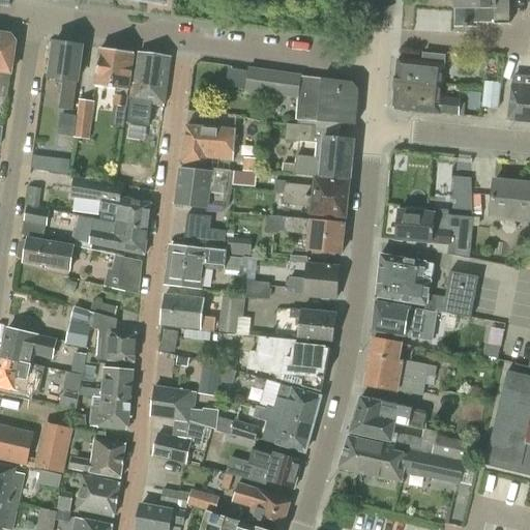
[(454,0),(455,28),(476,28),(476,24),(510,24),(509,0),(454,0)]
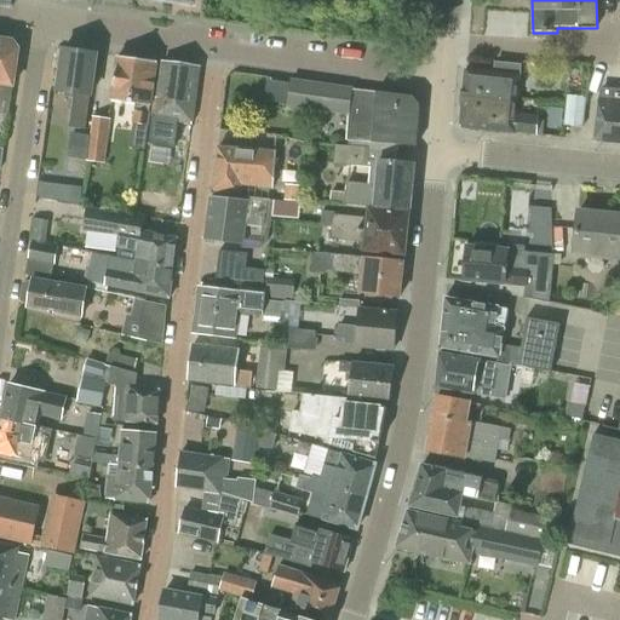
[(0,114),(9,116),(12,90),(15,90),(19,55),(15,42),(0,40),(0,114)]
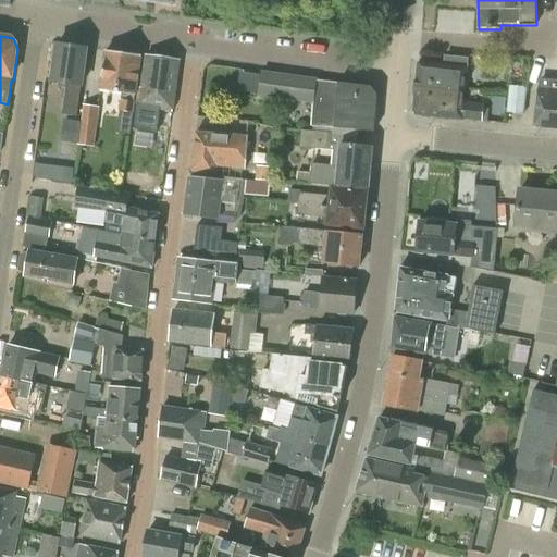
[(65,84),(61,115),(77,118),(81,87),(87,49),(58,45),(51,82),(65,84)]
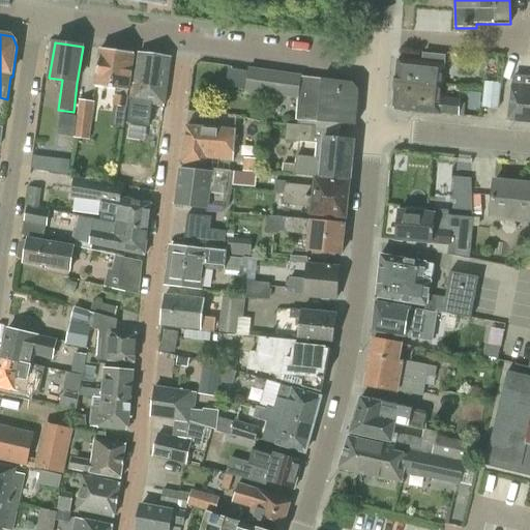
[(115,91),(113,107),(116,107),(115,119),(124,121),(134,55),(100,50),(95,89),(115,91)]
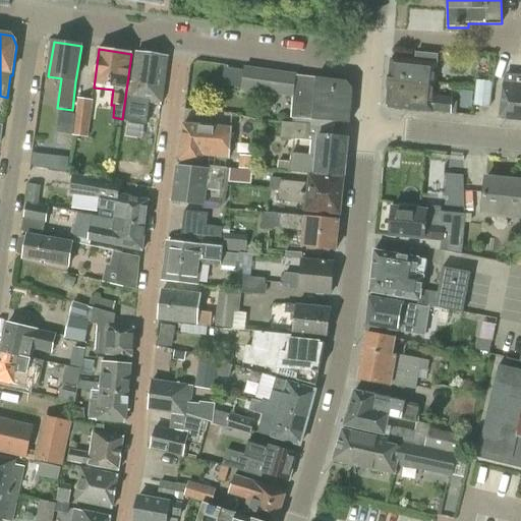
[(147,125),(149,105),(162,106),(168,59),(136,55),(132,84),(130,84),(128,102),(125,121),(123,121),(115,177),(123,178),(131,129),(143,131),(143,124),(147,125)]
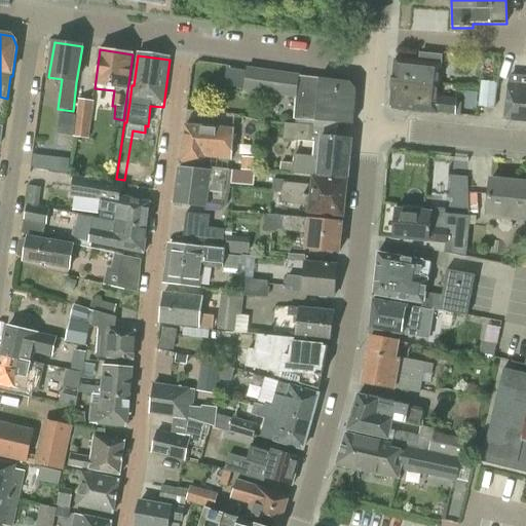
[(392,78),(391,84),(439,89),(442,65),(395,61),(393,78),(392,78)]
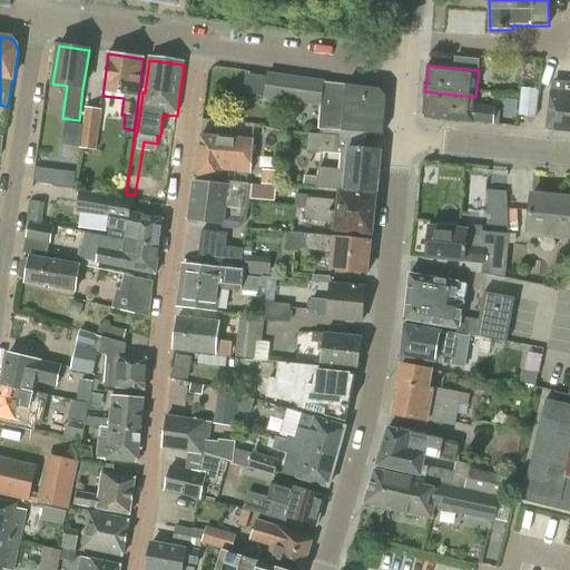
[(547,130),(569,133),(569,66),(566,66),(552,75),(550,92),(547,130)]
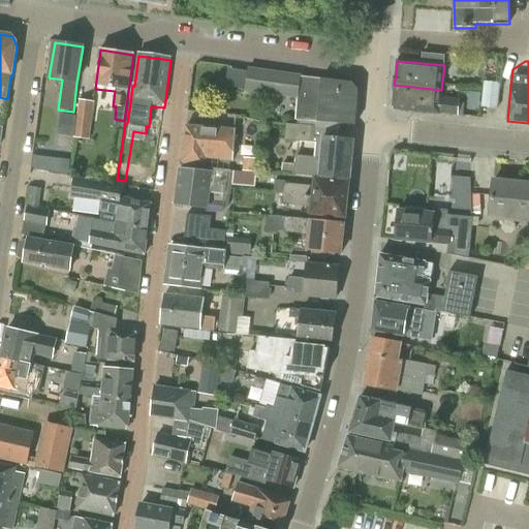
[(296,121),(329,124),(354,126),(358,91),(351,83),(320,80),(301,76),(302,75),(268,71),(246,69),(246,71),(227,69),(225,87),(244,90),(244,91),(297,99),(296,121)]
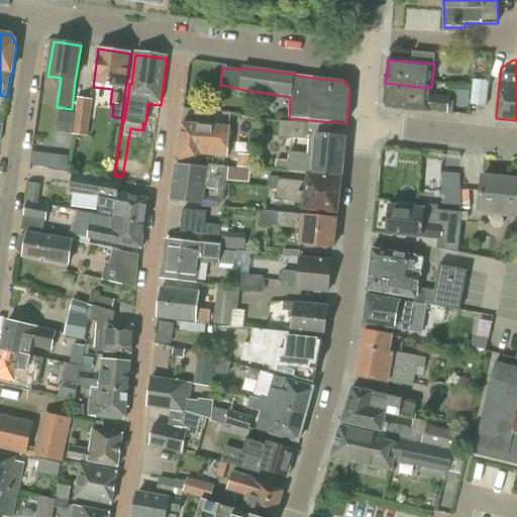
[(470,105),(486,106),(488,82),(472,81),(470,105)]
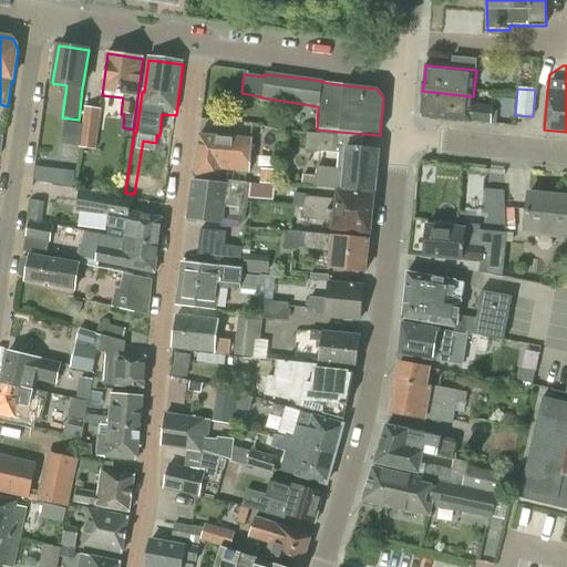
[(473,96),(422,91),(422,98),(421,117),(491,124),(493,107),(473,106),(473,96)]
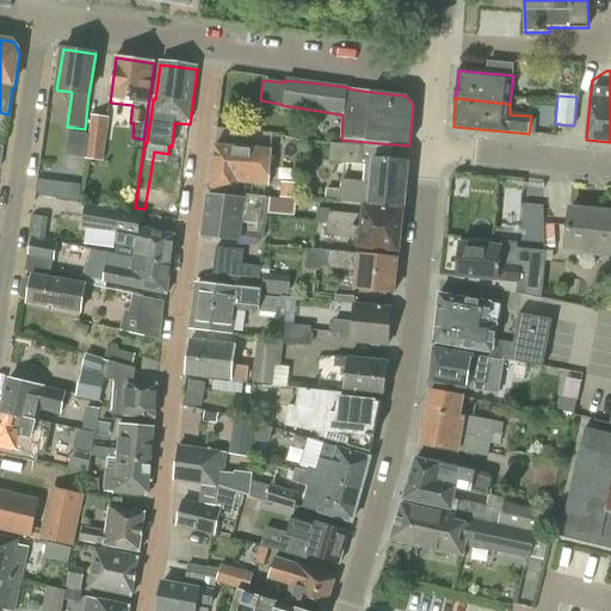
[(109,117),(91,115),(85,160),(103,162),(109,117)]
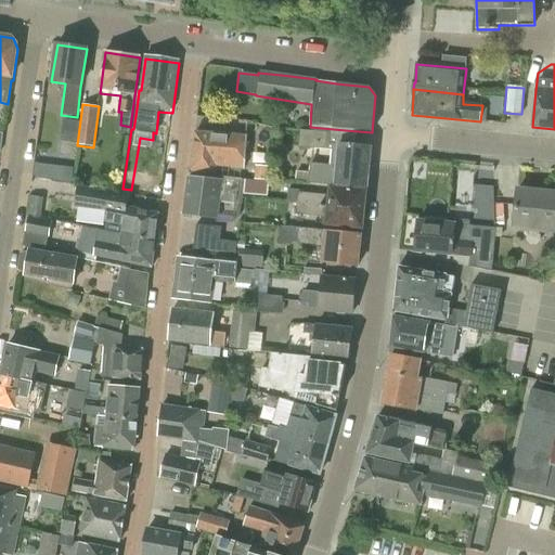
[(314,149),(315,142),(317,132),(300,131),(298,147),(314,149)]
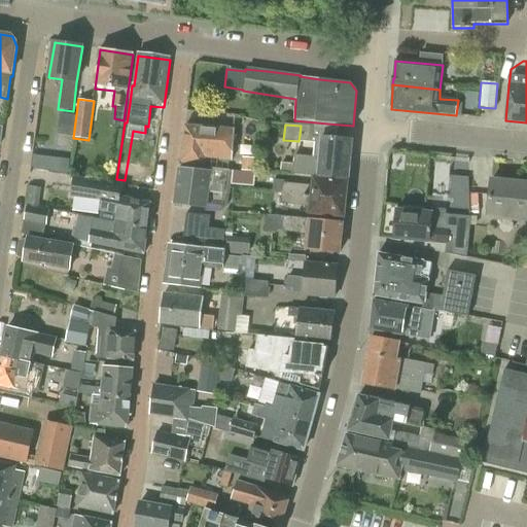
[(234,132),(185,127),(181,166),(204,168),(205,159),(231,162),(234,132)]
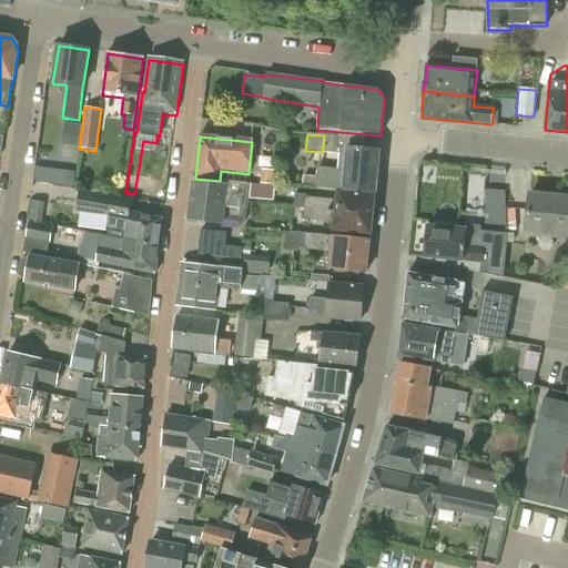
[(344,191),(375,194),(379,152),(347,149),(345,170),(317,168),(316,176),(303,175),(302,186),(344,191)]
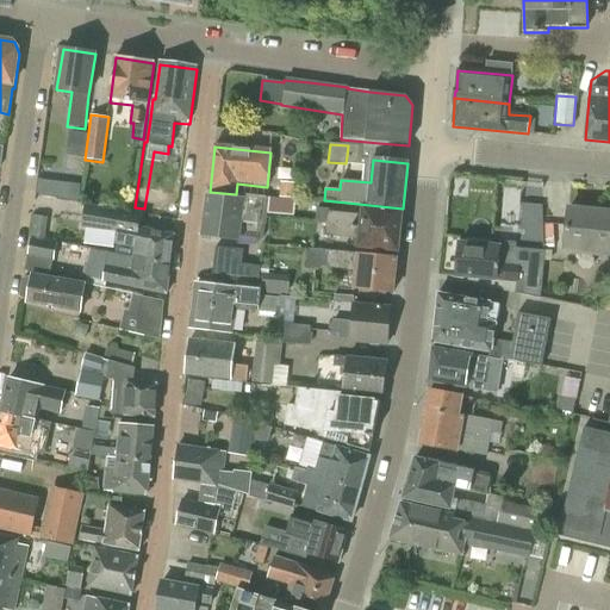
[(57,206),(81,210),(82,204),(78,204),(81,185),(39,178),(37,194),(60,199),(57,206)]
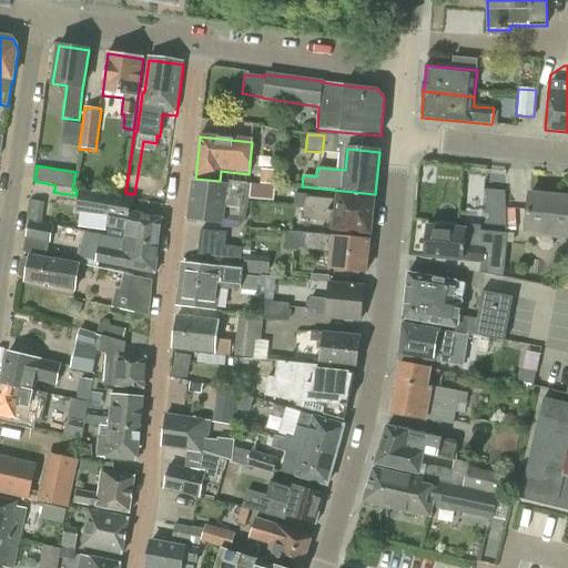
[(264,168),(264,183),(254,183),(253,198),(277,199),(279,169),(264,168)]
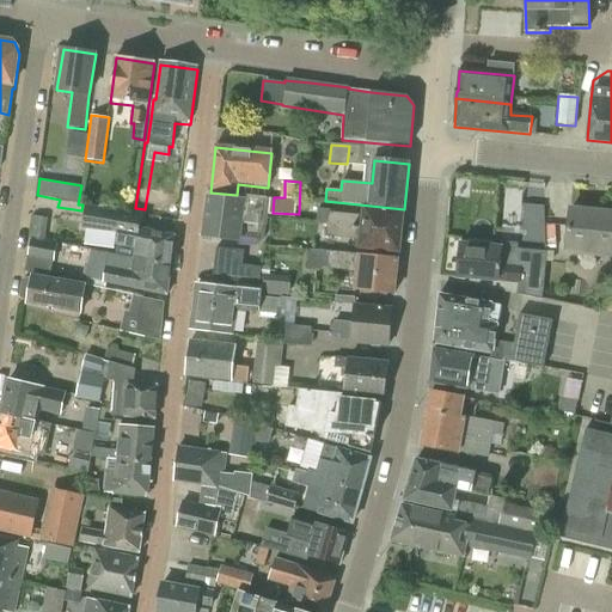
[(243,224),(258,225),(255,246),(264,239),(265,225),(263,225),(267,197),(245,195),(244,202),(208,199),(204,239),(240,243),(243,224)]
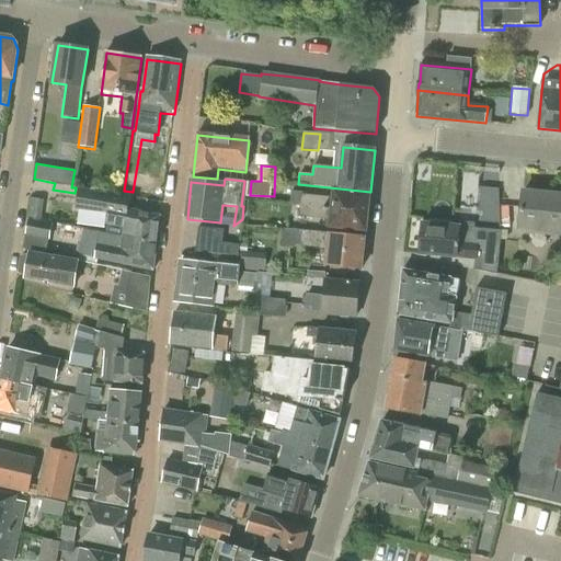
[(124,229),(123,239),(157,245),(160,218),(128,212),(130,195),(78,185),(75,208),(110,215),(107,226),(124,229)]
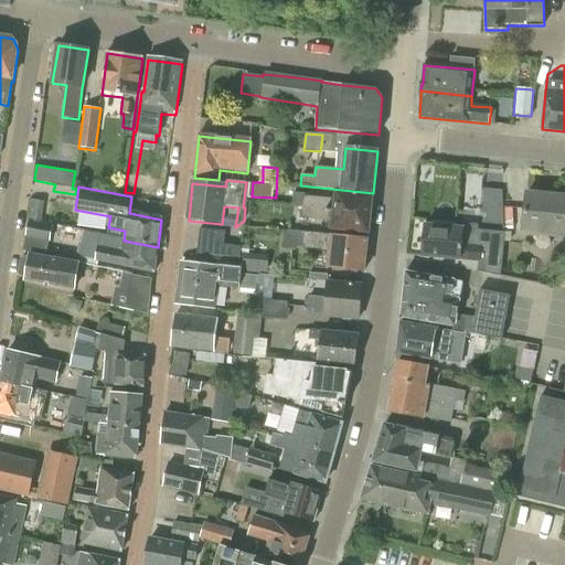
[(489,188),(488,223),(507,223),(507,189),(489,188)]
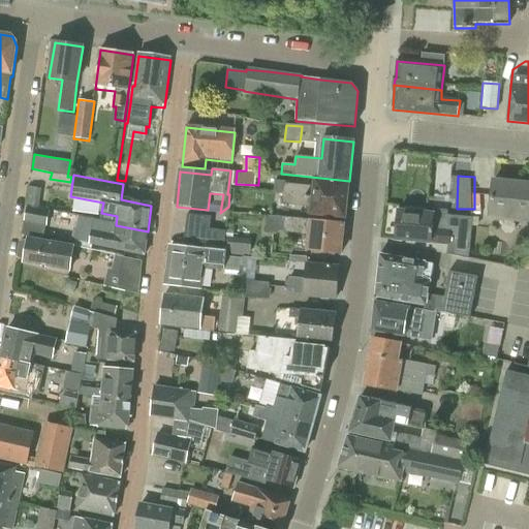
[(314,187),(285,185),(283,206),(309,209),(308,216),(345,219),(349,182),(315,179),(314,187)]
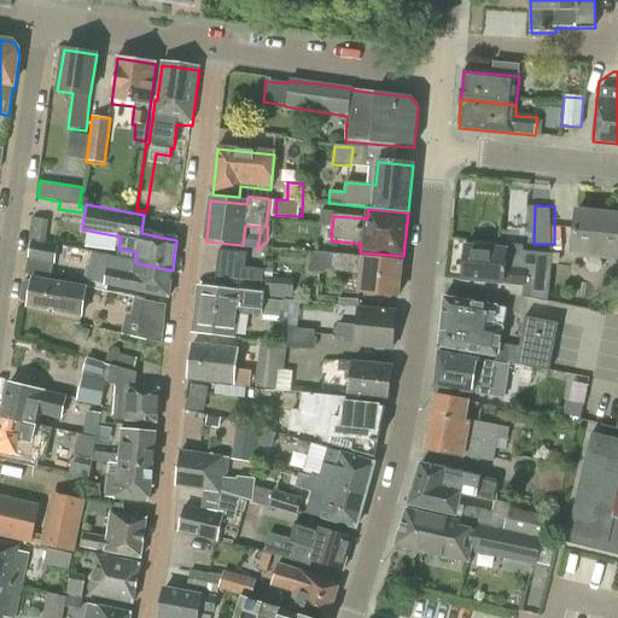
[(617,216),(576,213),(572,254),(617,257),(617,216)]
